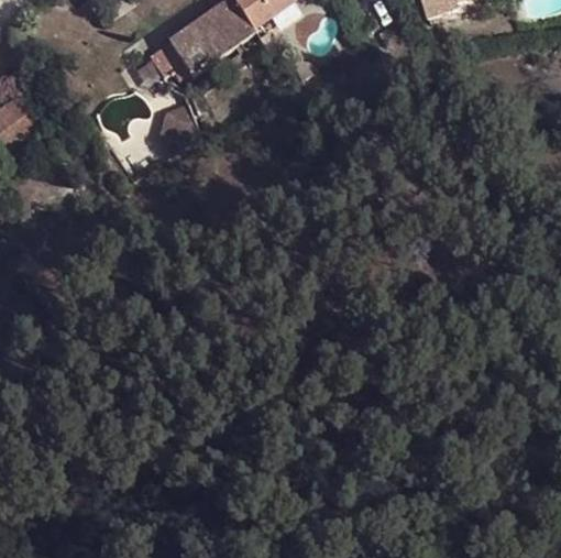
[(222,0),(147,54),(164,75),(171,69),(176,76),(187,68),(193,74),(295,1),(294,0),(222,0)]
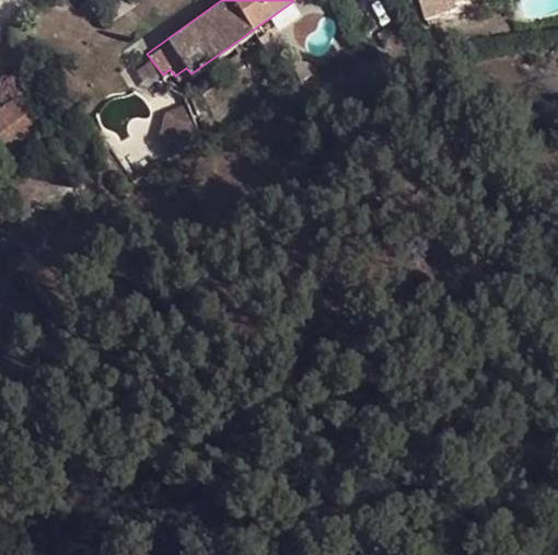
[(418,0),(423,16),(453,8),(451,0),(418,0)]
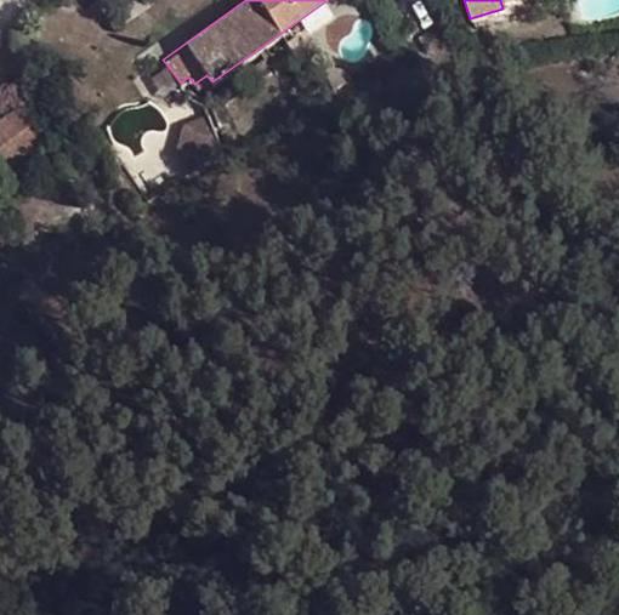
[(321,67),(330,84),(348,75),(344,66),(328,62),(321,67)]
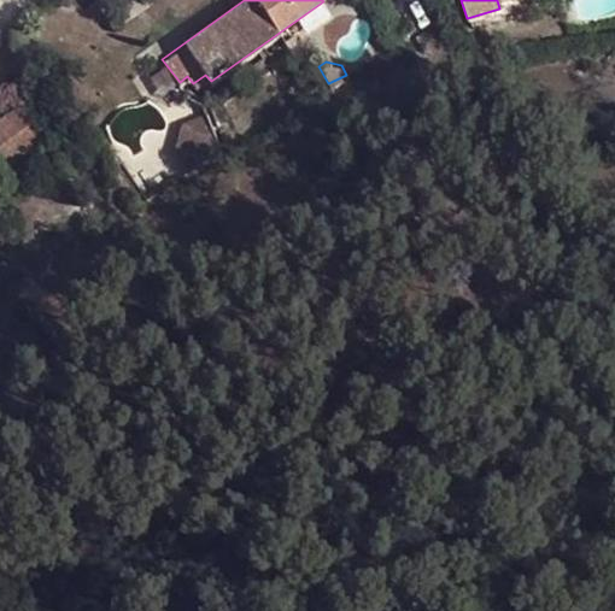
[(204,112),(193,116),(198,129),(193,147),(188,165),(218,145),(204,112)]
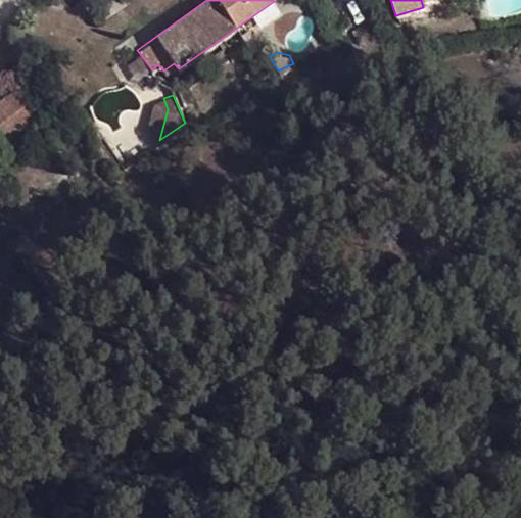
[(168,109),(163,98),(153,102),(148,123),(159,140),(163,125),(168,109)]
